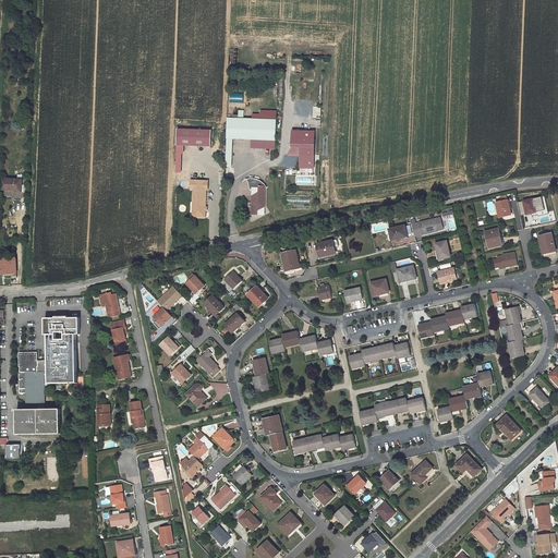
[(231,94),(231,102),(244,102),(244,94),(231,94)]
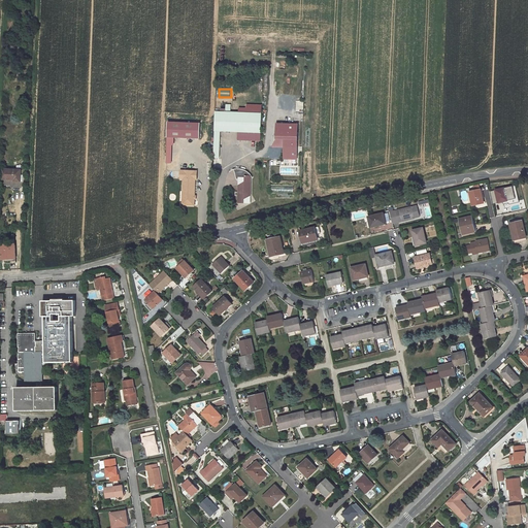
[(221,133),(261,136),(262,117),(216,113),(215,133),(221,133)]
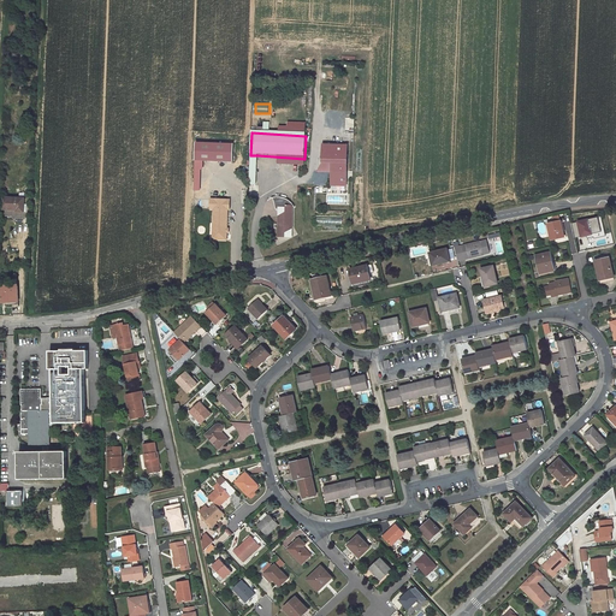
[(235,144),(197,143),(196,161),(203,161),(234,163),(235,144)]
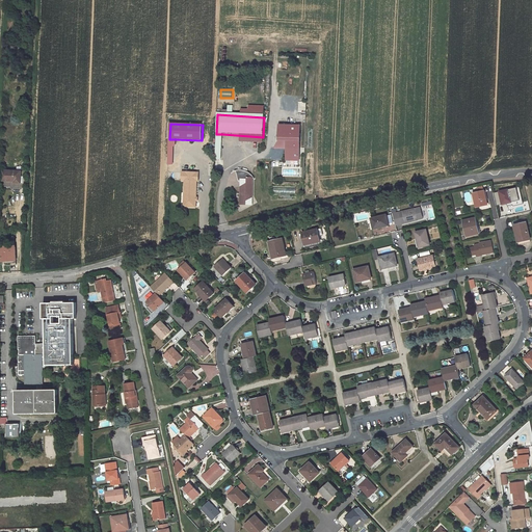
[(278,135),(278,142),(299,142),(299,127),(277,127),(277,135),(278,135)]
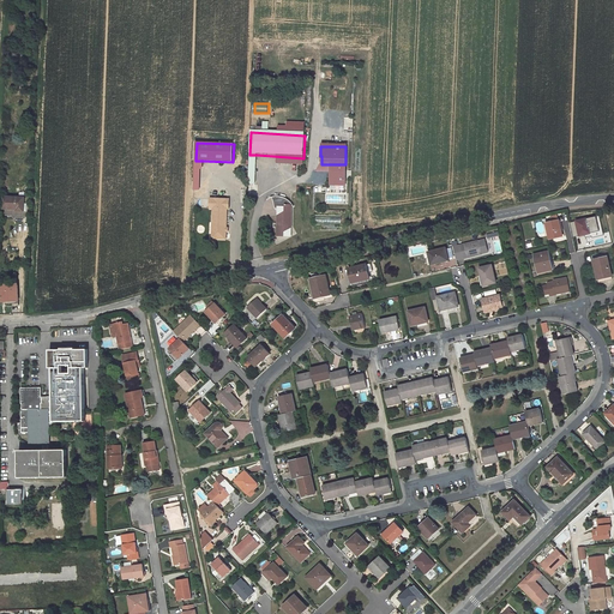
[(345,164),(331,164),(331,173),(331,187),(345,187),(345,164)]
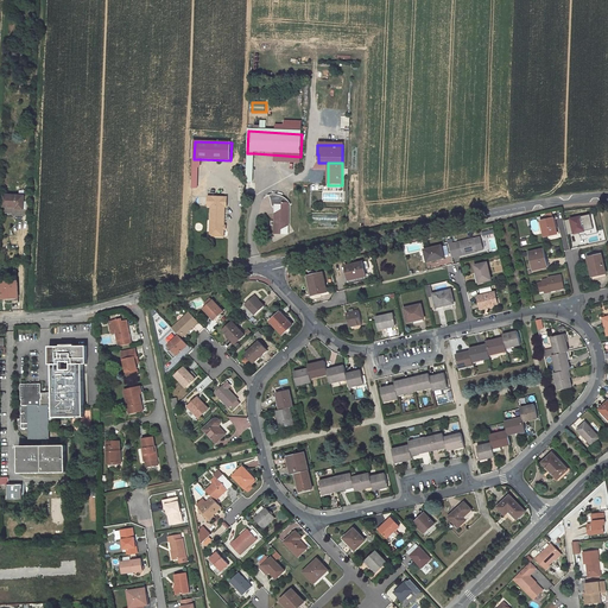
[(2,207),(16,207),(16,209),(24,209),(25,195),(2,195),(2,207)]
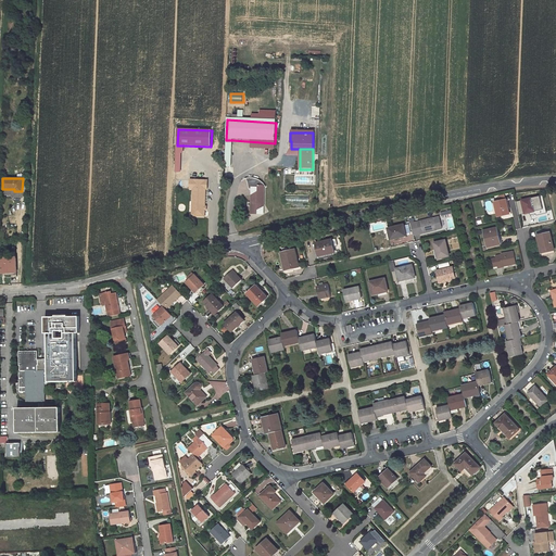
[(193,188),(192,215),(205,216),(206,189),(209,189),(209,180),(191,179),(191,188),(193,188)]
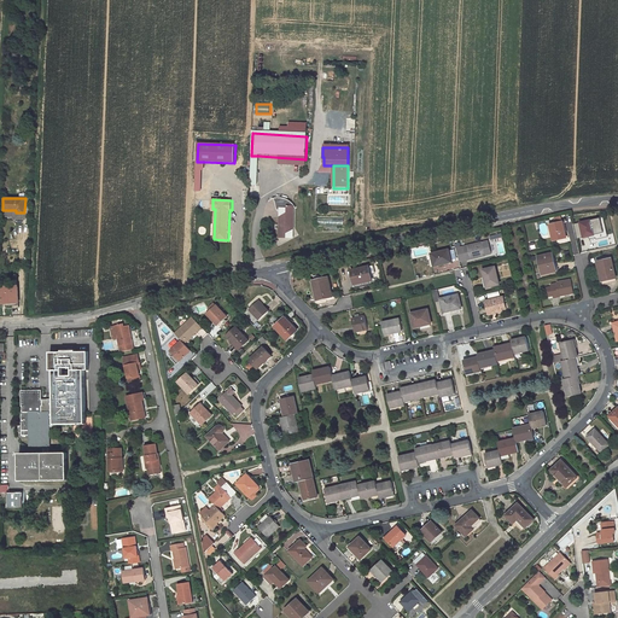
[(279,220),(279,240),(295,233),(295,208),(289,202),(285,200),(281,199),(279,199),(278,199),(274,200),(278,213),(287,210),(287,215),(279,220)]
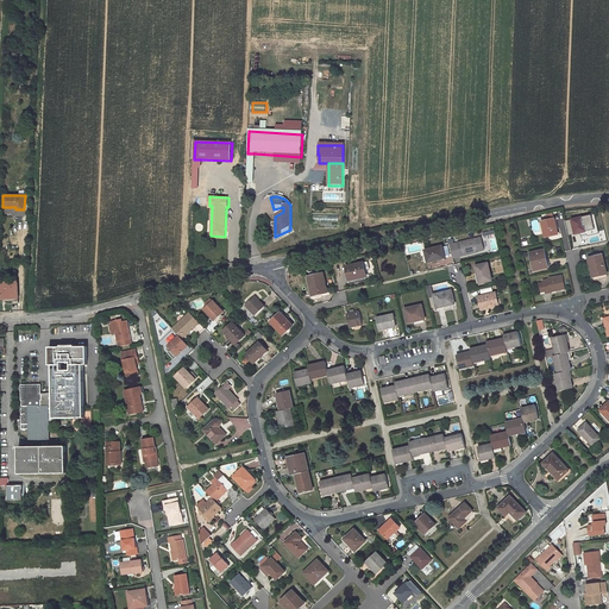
[(586,231),(583,215),(571,219),(575,233),(586,231)]
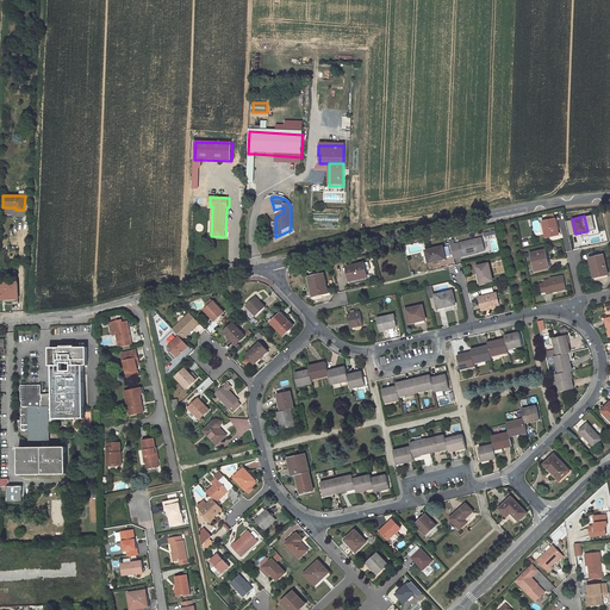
[(559,234),(555,218),(542,222),(546,237),(559,234)]
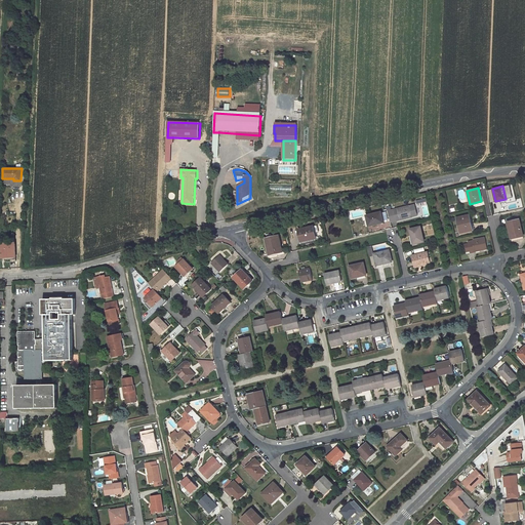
[(409,205),(394,209),(397,220),(412,216),(412,215),(414,215),(412,205),(410,205),(409,205)]
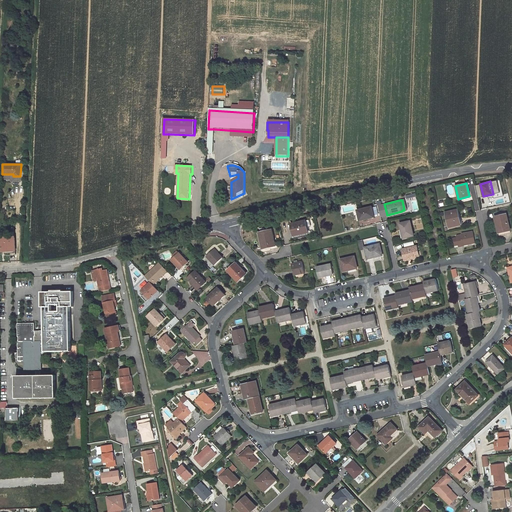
[(372,206),(357,210),(359,220),(369,218),(368,217),(374,215),(372,206)]
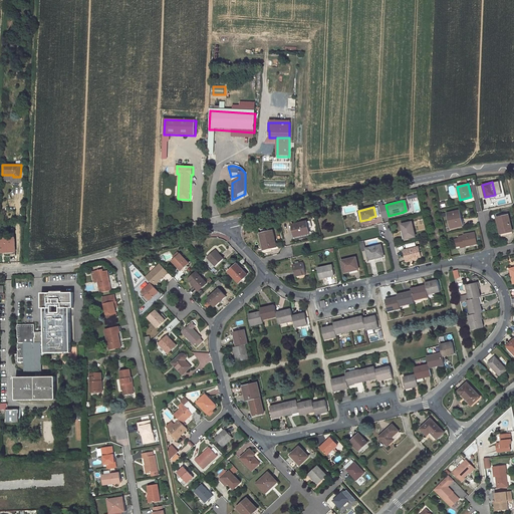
[(463,225),(460,210),(448,213),(452,228),(463,225)]
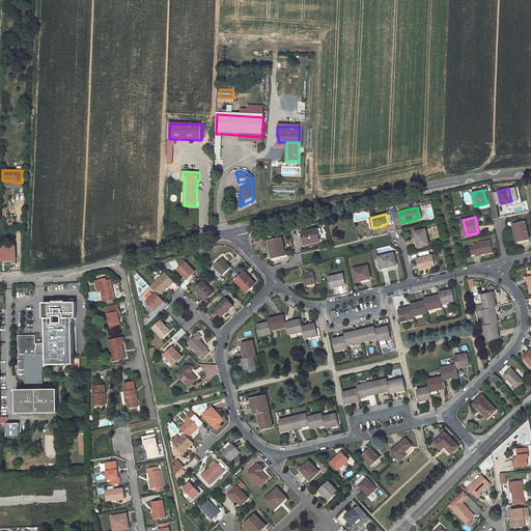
[(529,239),(525,222),(513,225),(516,241),(529,239)]
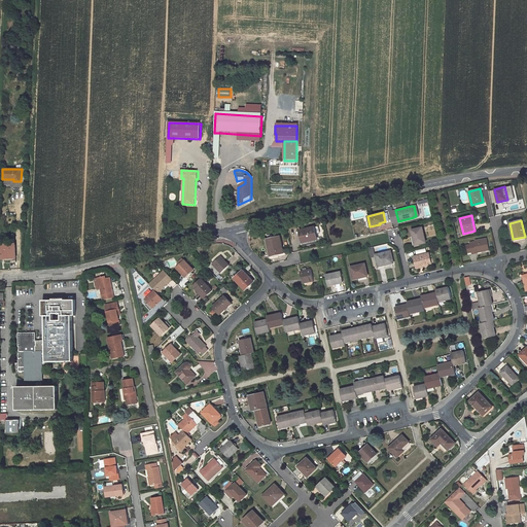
[(317,239),(314,226),(300,231),(303,242),(317,239)]
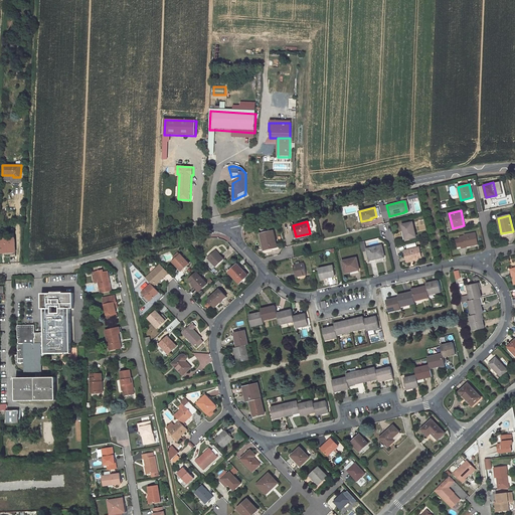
[(415,236),(412,222),(402,224),(405,238),(415,236)]
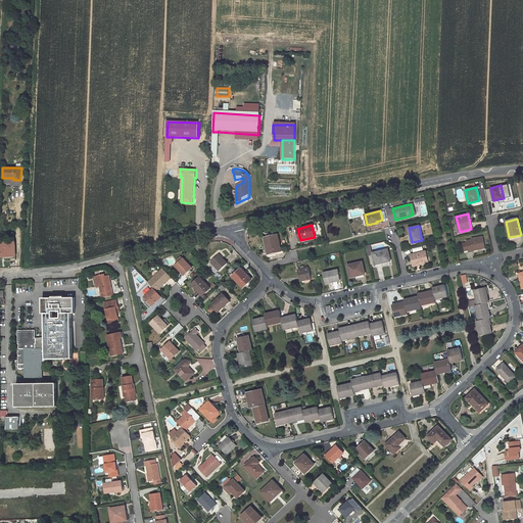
[(281,250),(278,234),(265,237),(269,254),(281,250)]
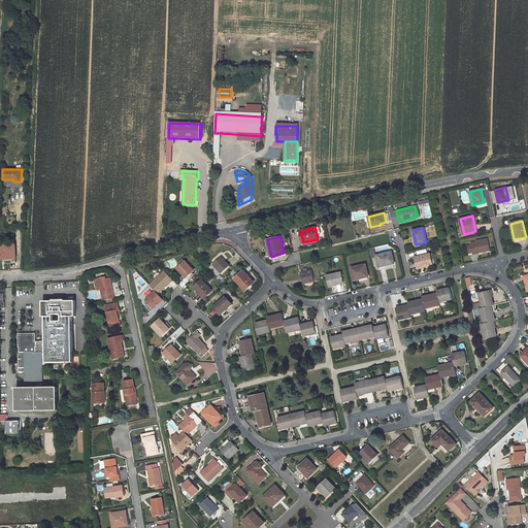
[(475,253),(490,250),(488,238),(473,241),(473,242),(467,243),(468,245),(469,253),(470,255),(475,254),(475,253)]
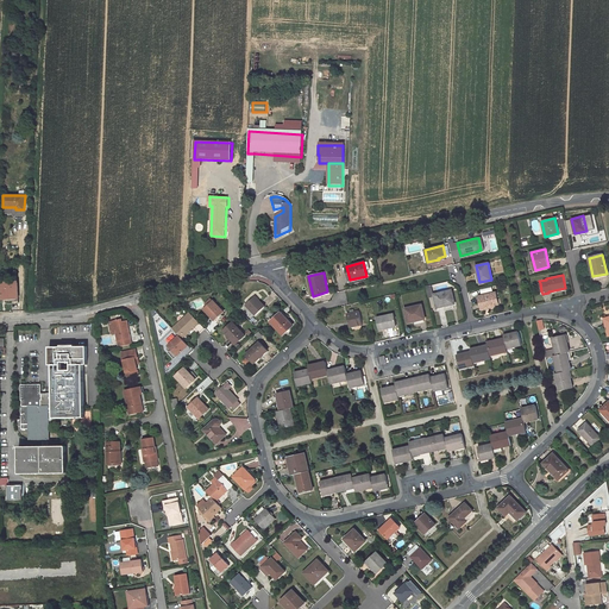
[(1,282),(2,299),(18,297),(17,281),(1,282)]
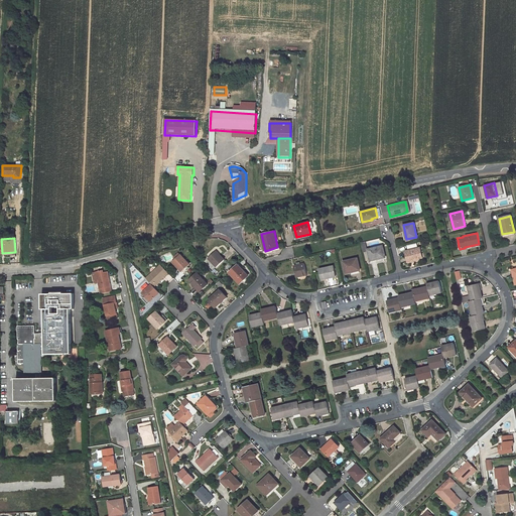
[(385,257),(383,245),(368,249),(370,260),(385,257)]
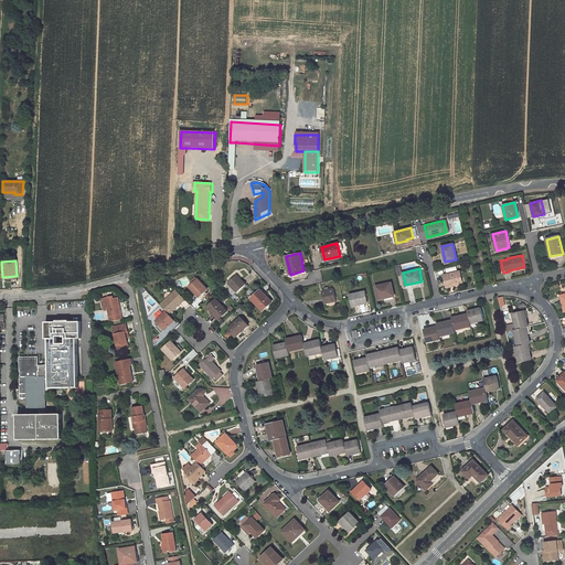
[(462,279),(460,272),(444,275),(447,287),(459,284),(459,280),(462,279)]
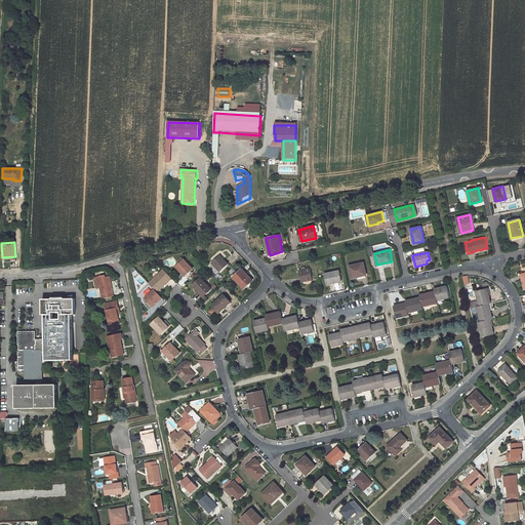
[(229,264),(220,255),(211,263),(220,272),(229,264)]
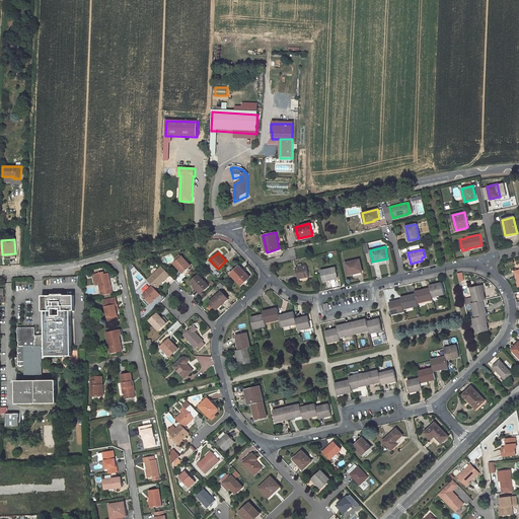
[(192,266),(181,255),(173,264),(182,273),(192,266)]
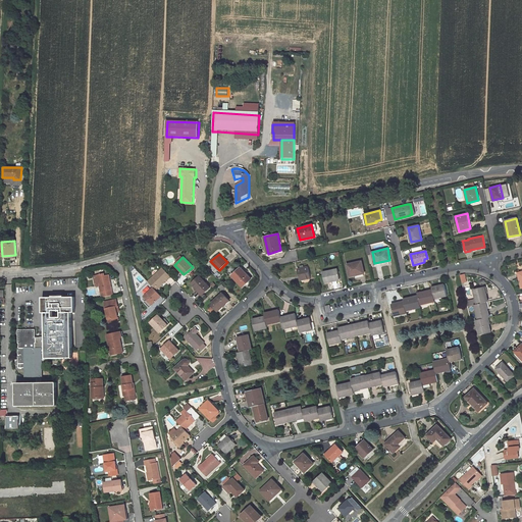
[(364,272),(362,261),(347,265),(350,276),(364,272)]
